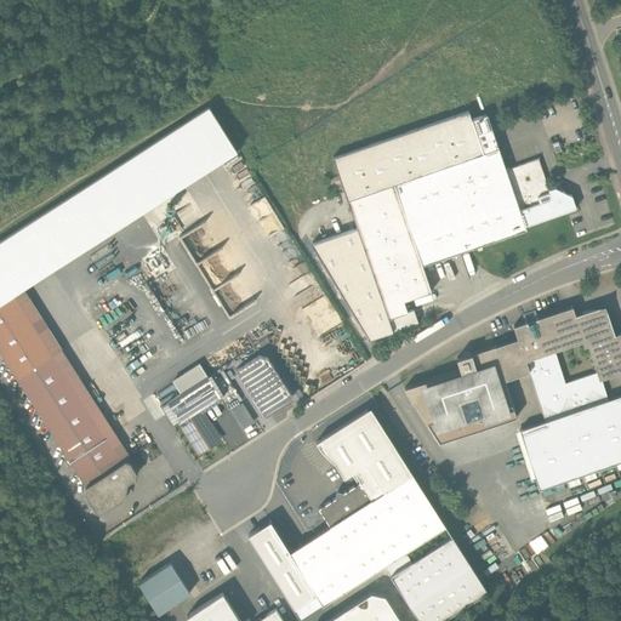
[(332,158),(357,228),(312,244),(370,340),(392,331),(388,319),(408,312),(404,301),(432,291),(422,266),(527,229),(525,226),(506,170),(486,114),(472,120),(468,110),(332,158)]
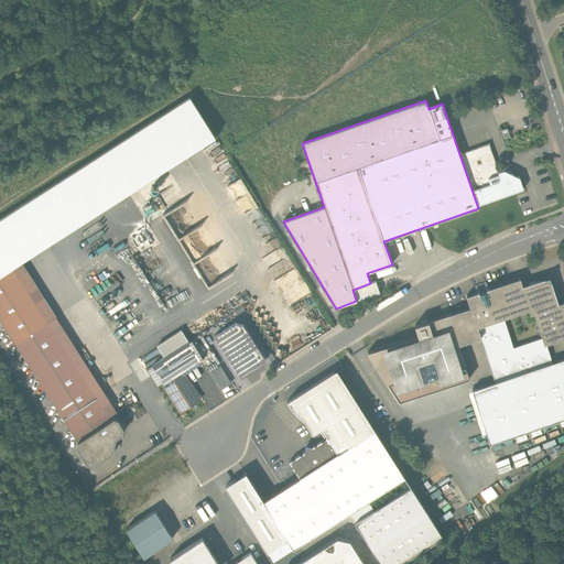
[(489,144),(459,154),(477,205),(523,190),(519,177),(503,171),(499,172),(489,144)]
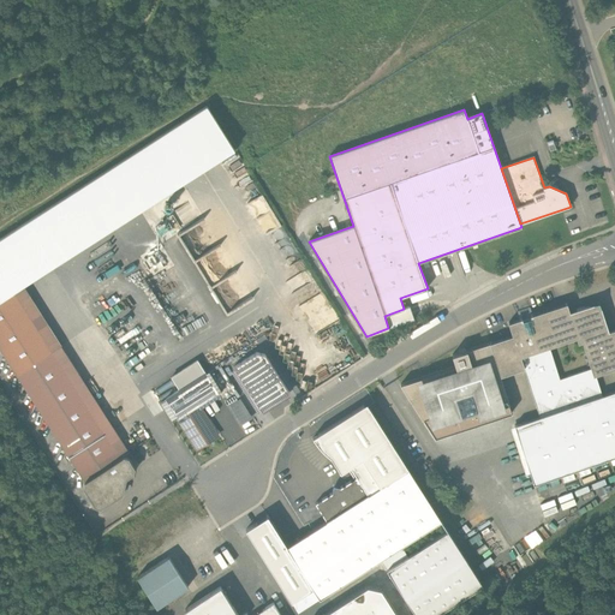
[(180,231),(225,310),(251,294),(228,252),(221,257),(215,246),(221,243),(206,216),(180,231)]
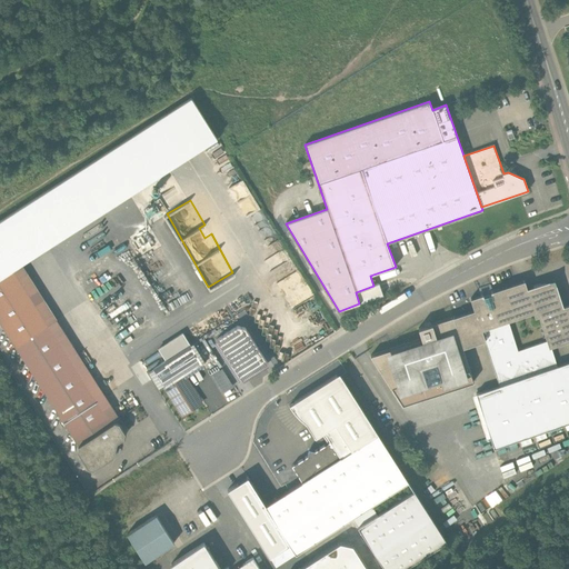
[(0,276),(0,320),(79,443),(115,421),(16,267),(0,276)]
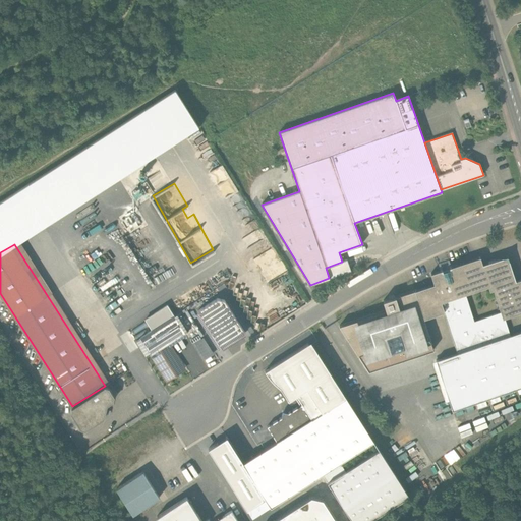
[(510,337),(505,319),(520,313),(520,280),(516,282),(512,269),(508,256),(496,261),(482,265),(480,257),(430,274),(433,284),(414,291),(423,319),(444,312),(457,354),(510,337)]
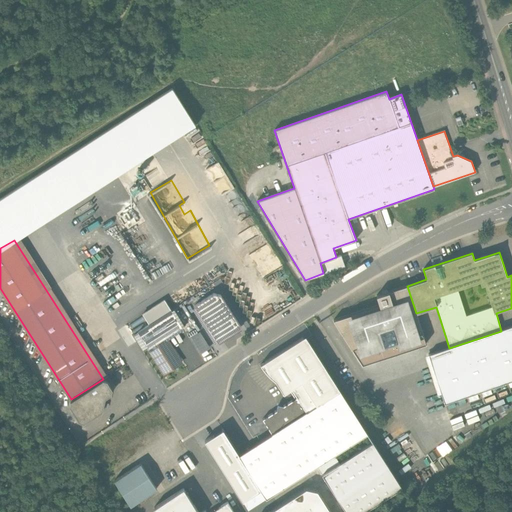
[(336,257),(320,263),(323,273),(345,266),(341,255),(336,257)]
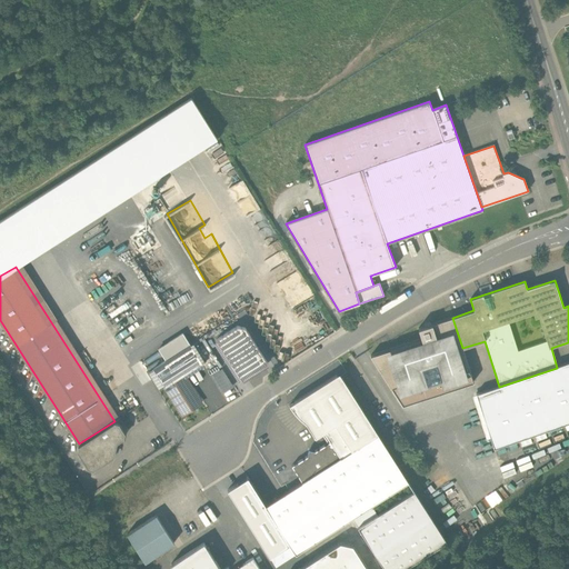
[(462,348),(452,318),(418,329),(421,339),(370,356),(402,406),(473,382),(462,348)]
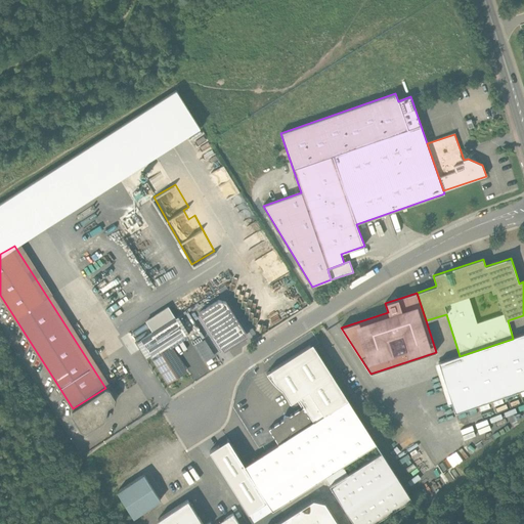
[(247,335),(225,302),(219,300),(199,313),(222,350),(247,335)]
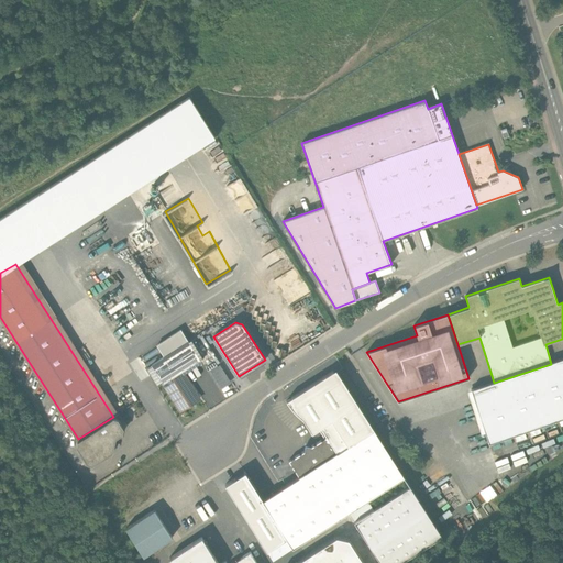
[(152,365),(163,384),(181,372),(200,360),(188,341),(152,365)]
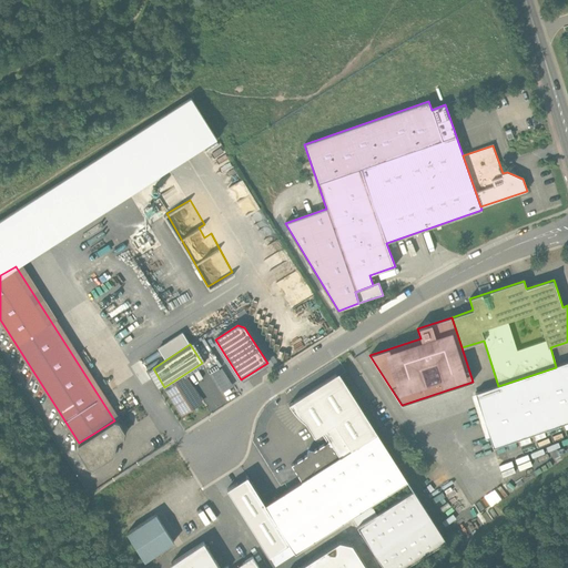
[(567,363),(556,367),(498,386),(475,393),(493,448),(567,424),(567,363)]
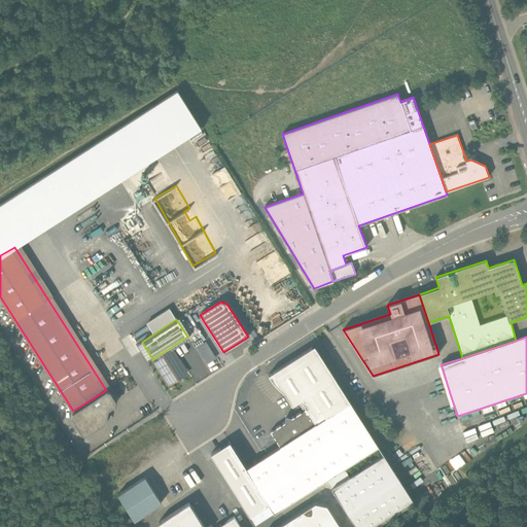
[(202,343),(191,350),(203,367),(213,361),(202,343)]
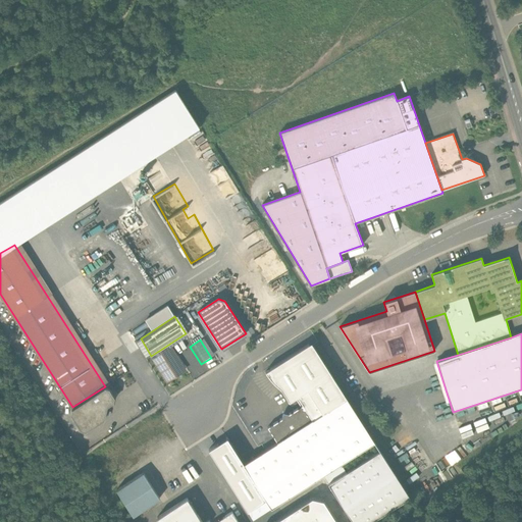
[(312,419),(347,398),(311,343),(265,371),(268,375),(271,379),(274,382),(277,385),(280,388),(289,401),(297,396),(303,405),(312,419)]
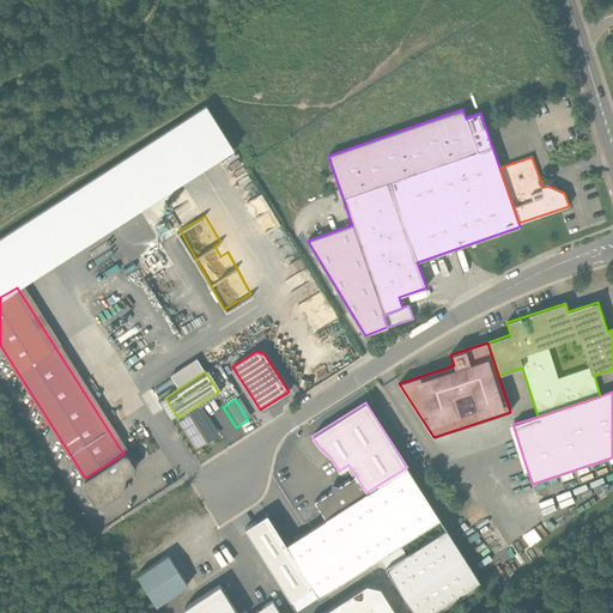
[(198,405),(177,418),(196,448),(217,435),(198,405)]
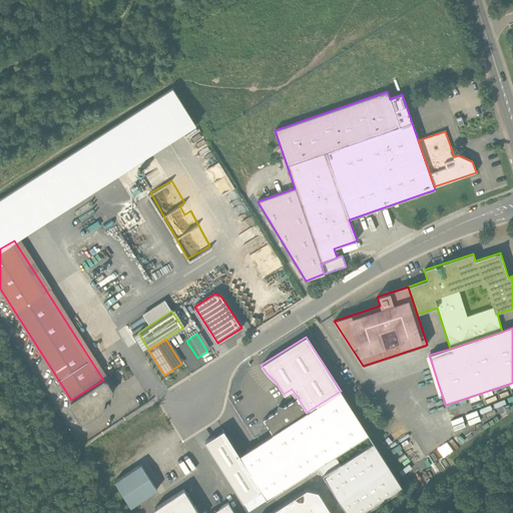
[(112,389),(107,381),(103,380),(71,400),(69,405),(79,421),(84,422),(102,410),(105,398),(111,394),(112,389)]
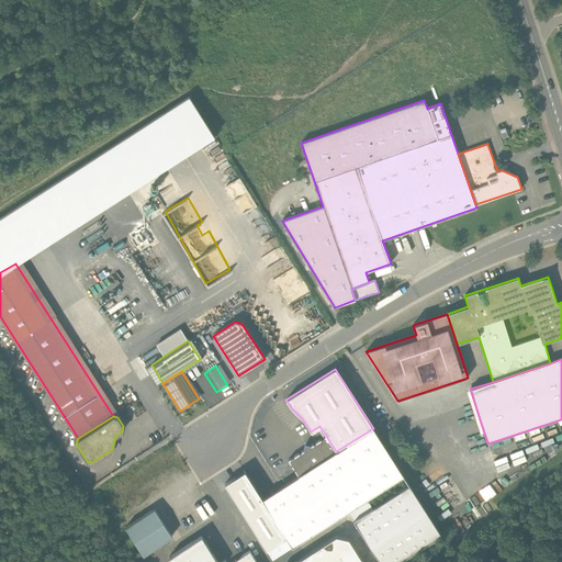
[(261,499),(292,547),(347,512),(403,475),(373,428),(336,451),(299,475),(261,499)]
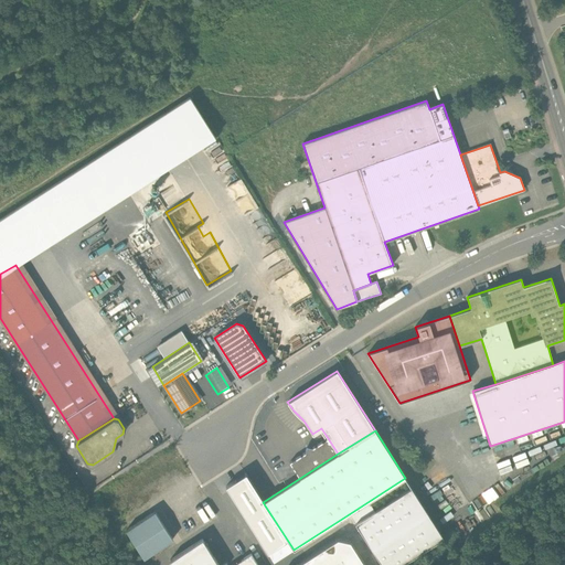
[(338,454),(328,438),(312,448),(306,446),(305,452),(289,462),(300,478),(338,454)]
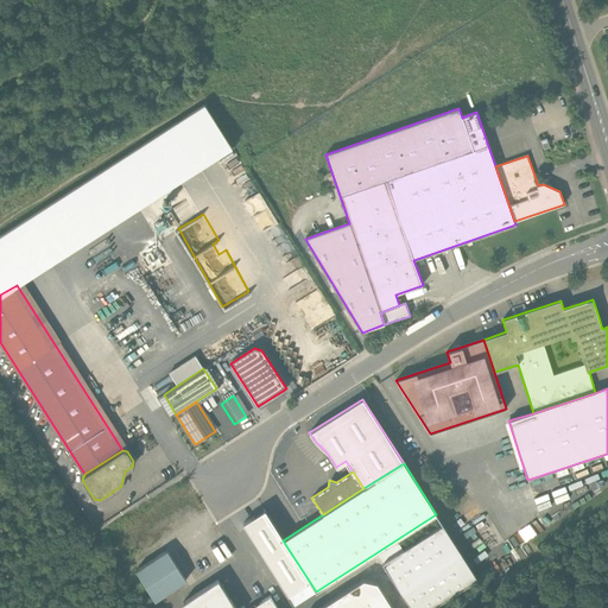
[(430,607),(477,578),(436,514),(375,553),(411,607),(392,607),(377,582),(363,580),(317,607),(430,607)]
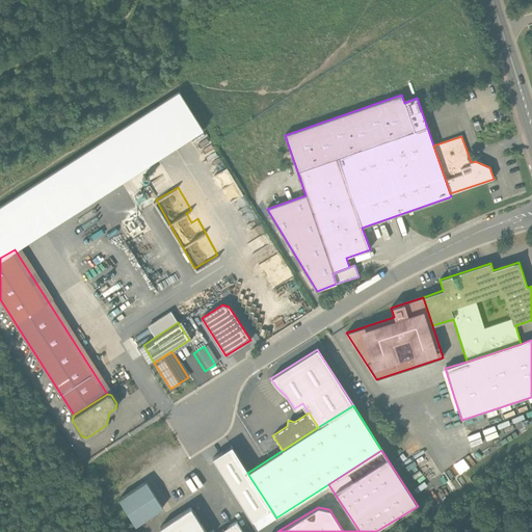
[(163,507),(145,481),(118,498),(135,525),(163,507)]
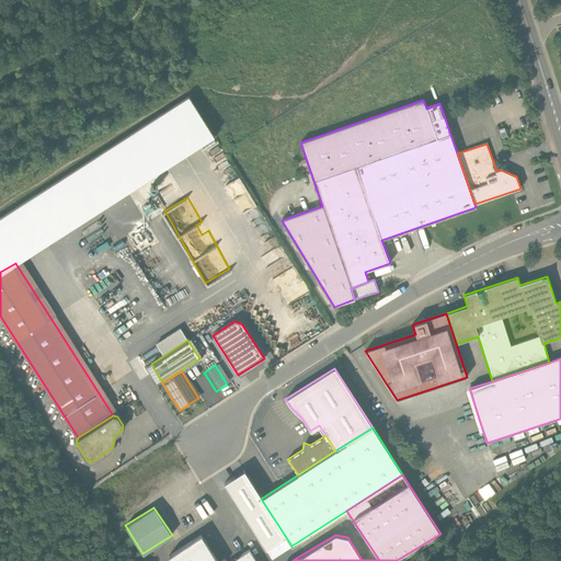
[(217,560),(201,535),(169,556),(171,560),(217,560)]
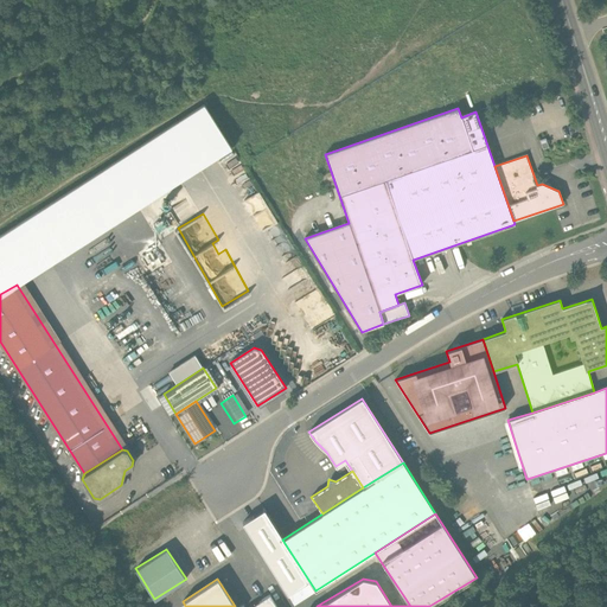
[(278,606),(269,594),(249,606),(278,606)]
